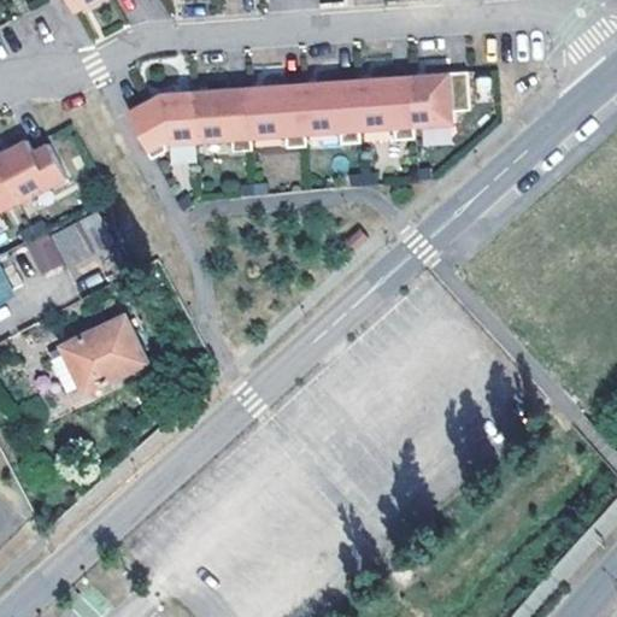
[(68,0),(75,12),(98,0),(68,0)]
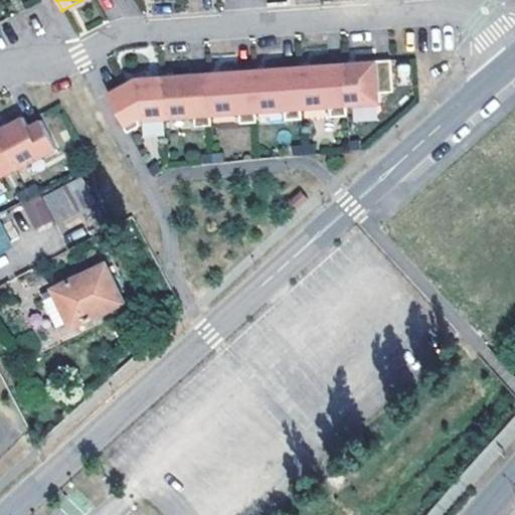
[(391,59),(344,62),(347,106),(380,103),(379,92),(394,91),(391,59)]
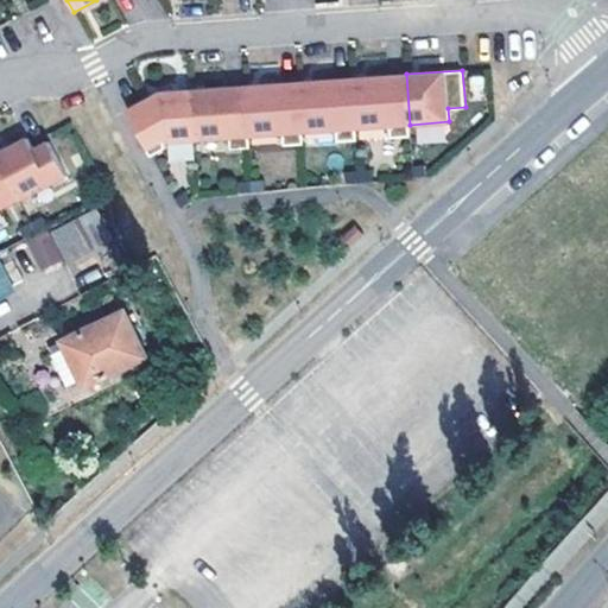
[(406,74),(352,78),(354,128),(390,126),(391,138),(411,135),(410,125),(406,74)]
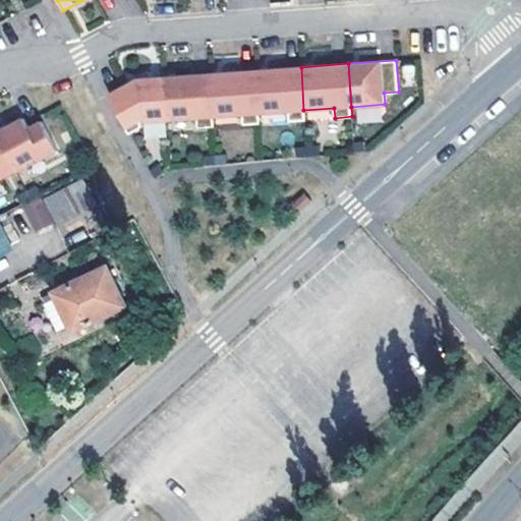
[(301,67),(252,70),(256,114),(284,112),(285,121),(304,119),(303,110),(301,67)]
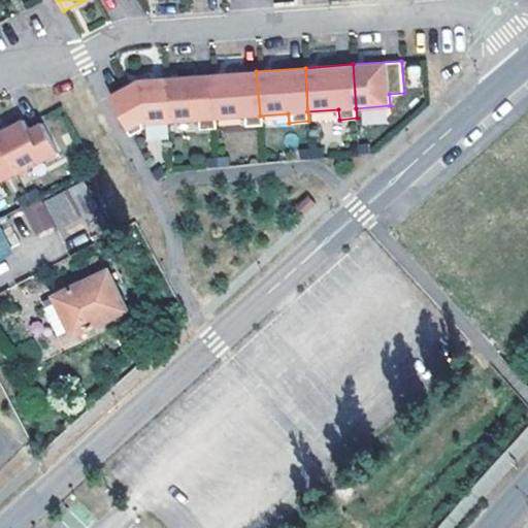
[(256,71),(208,74),(211,120),(242,117),(243,127),(261,125),(260,116),(256,71)]
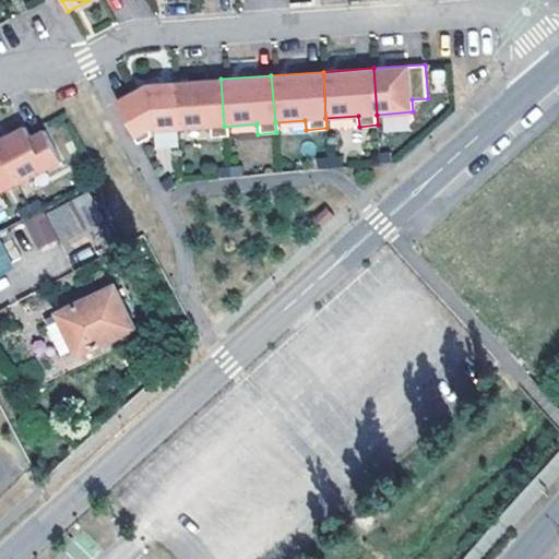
[(224,127),(221,79),(143,85),(116,100),(138,143),(149,139),(149,133),(206,128),(206,138),(225,135),(224,127)]
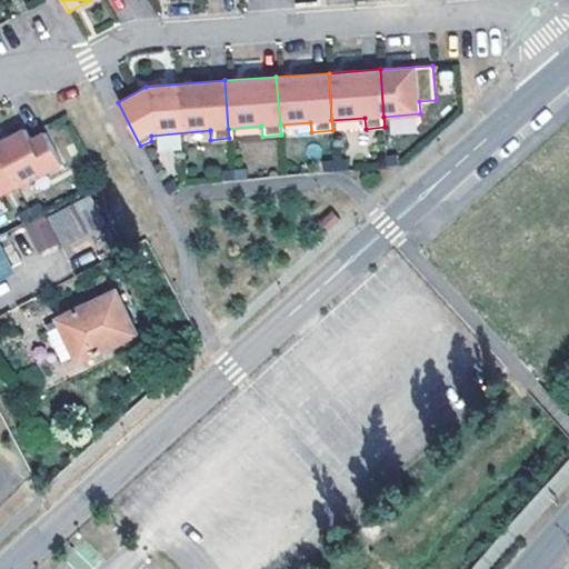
[(23,129),(0,141),(0,196),(16,187),(17,188),(60,165),(45,135),(31,142),(23,129)]
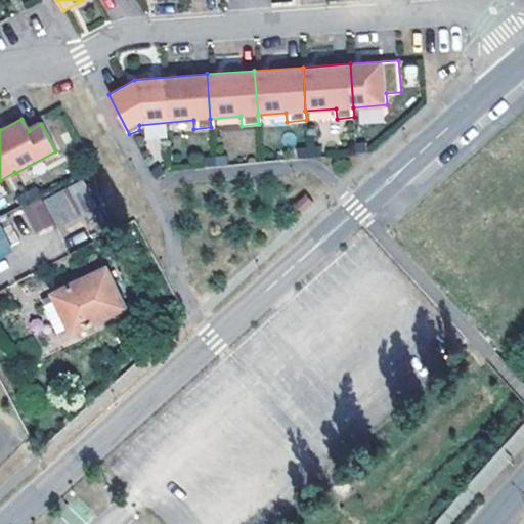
[(43,200),(56,229),(97,208),(85,181),(43,200)]
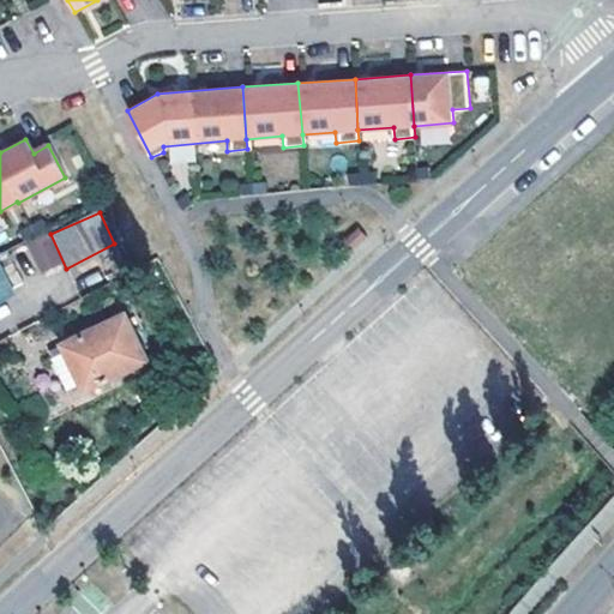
[(360,228),(344,241),(353,250),(368,236),(360,228)]
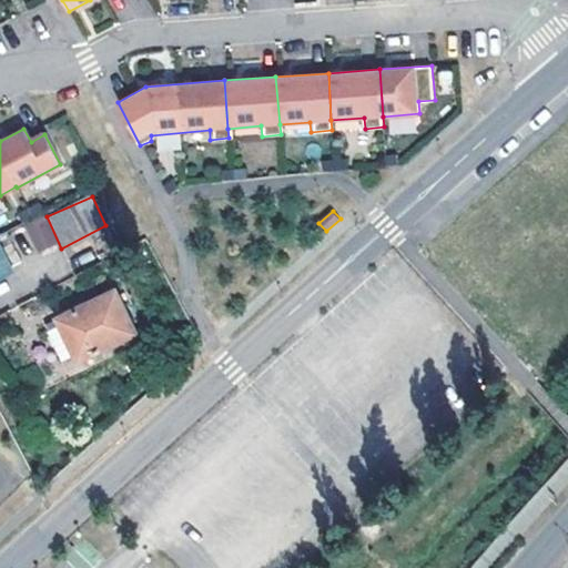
[(148,236),(144,237),(153,253),(155,252),(148,236)]
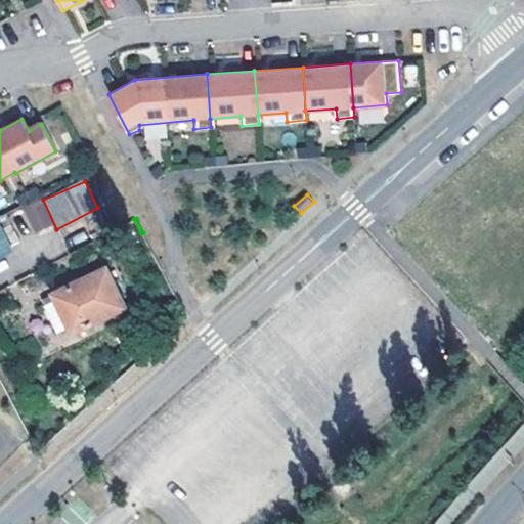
[(130,238),(141,233),(133,219),(123,225),(130,238)]
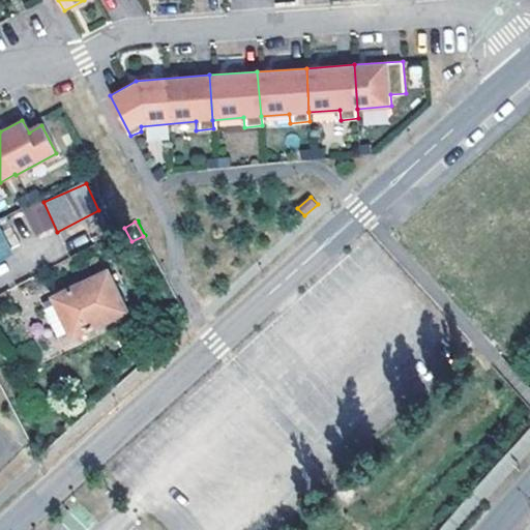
[(0,259),(12,254),(0,228),(0,259)]
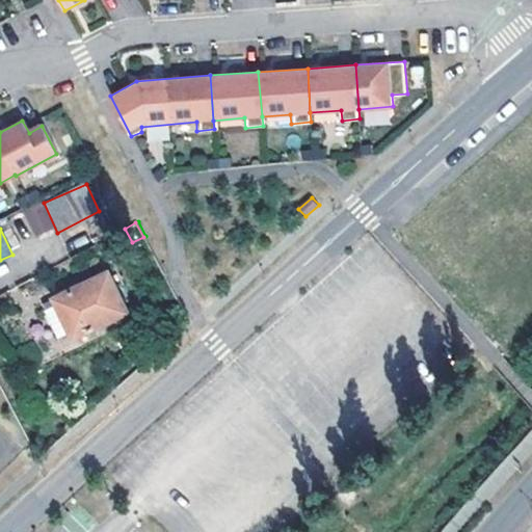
[(74,302),(85,326),(88,331),(129,312),(109,272),(56,298),(61,309),(74,302)]
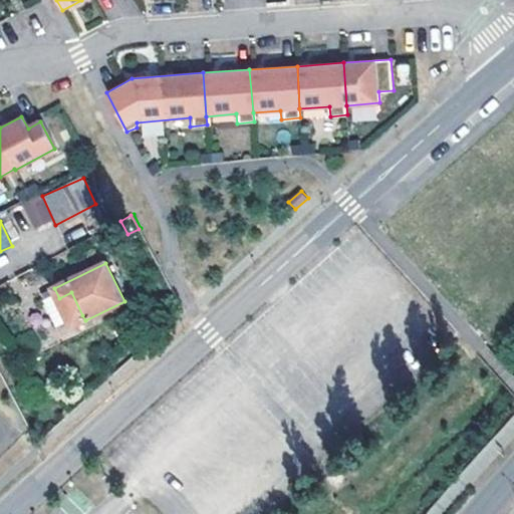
[(71,292),(59,298),(71,321),(82,315),(71,292)]
